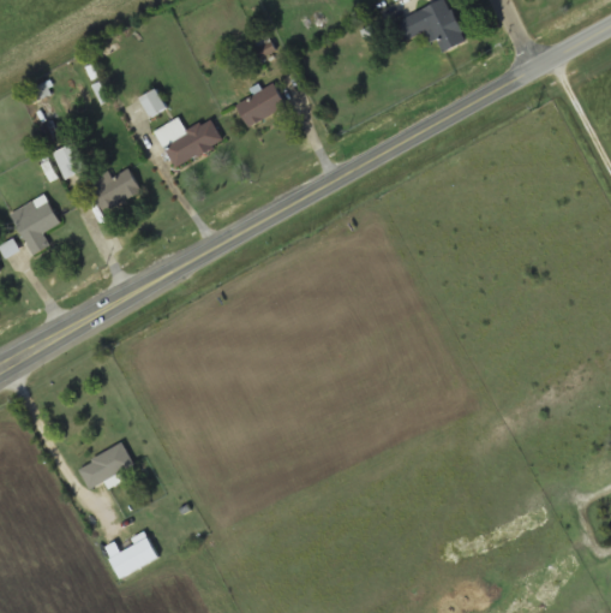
[(436,0),(390,21),(399,41),(426,29),(437,52),(463,40),(445,0),(436,0)]
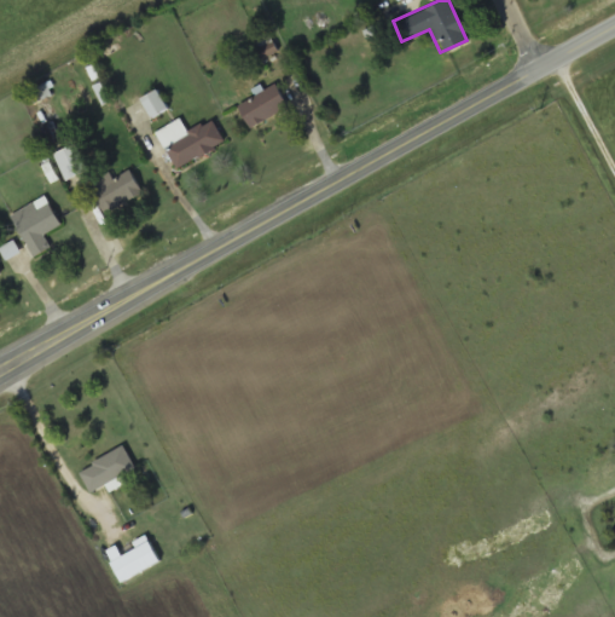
[(235,104),(248,127),(286,105),(273,82),(235,104)]
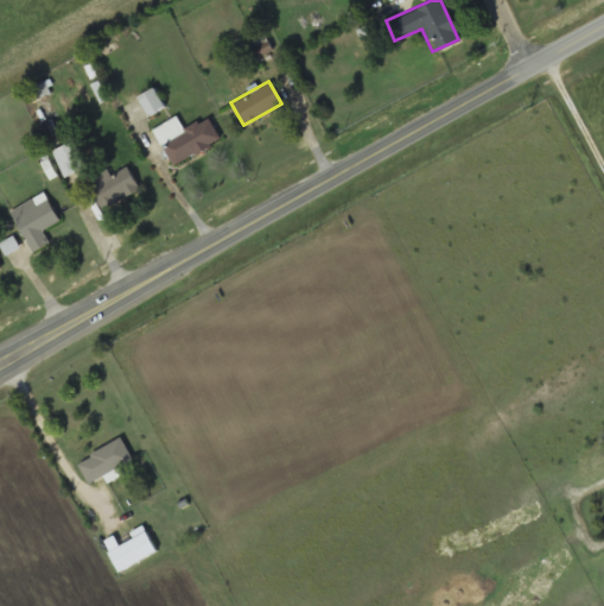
[(137,96),(147,113),(163,103),(152,87),(137,96)]
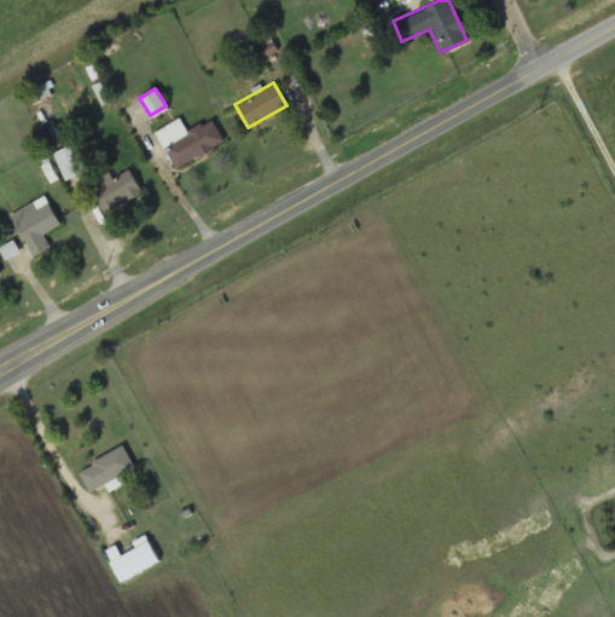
[(173,167),(222,142),(210,117),(185,132),(178,117),(154,131),(173,167)]
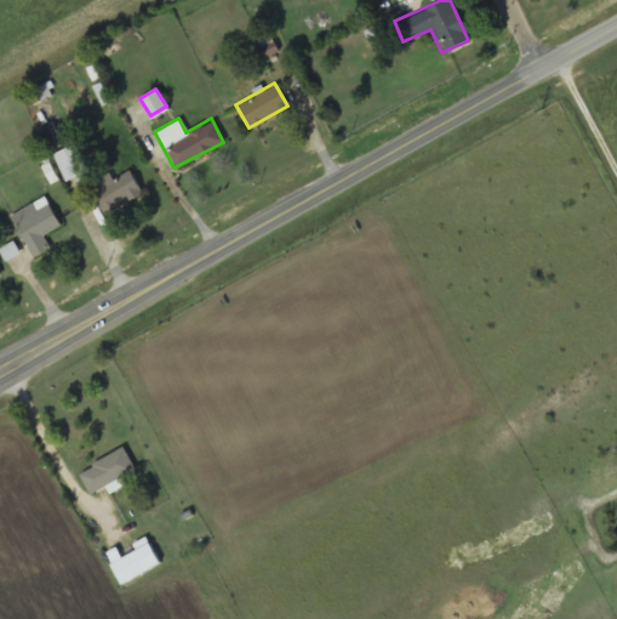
[(52,153),(66,180),(87,169),(73,142),(52,153)]
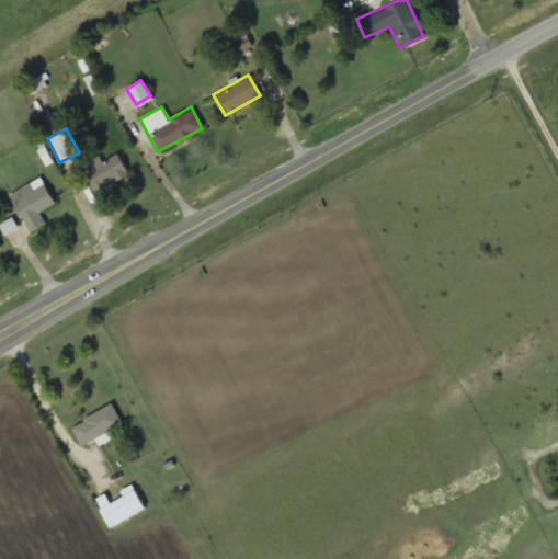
[(98,156),(79,166),(91,192),(127,175),(117,152),(100,161),(98,156)]
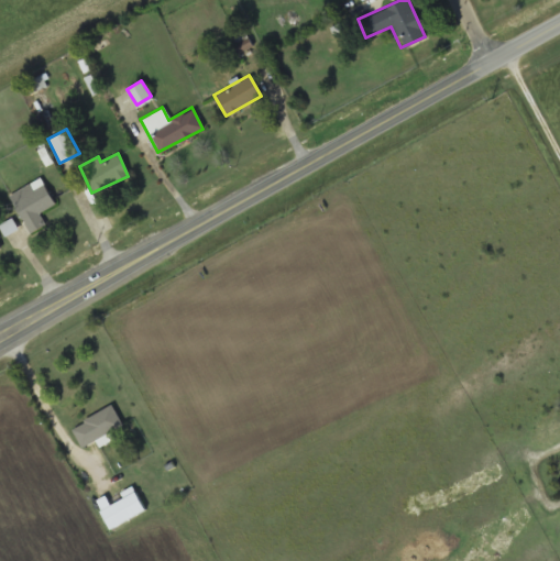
[(44,226),(37,211),(53,205),(41,178),(9,191),(26,232),(44,226)]
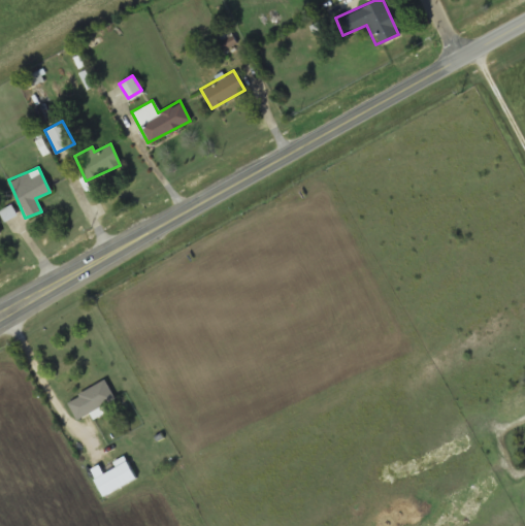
[(74,419),(115,398),(104,380),(65,400),(74,419)]
